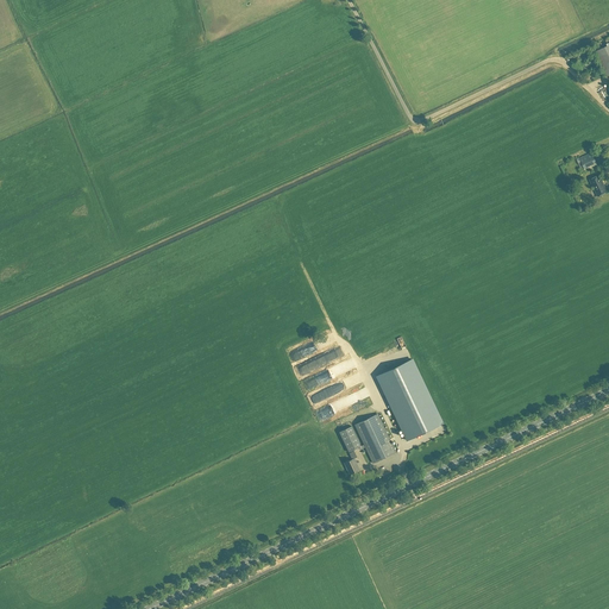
[(578,22),(566,25),(567,29),(563,30),(564,32),(576,29),(575,25),(579,24),(578,22)]
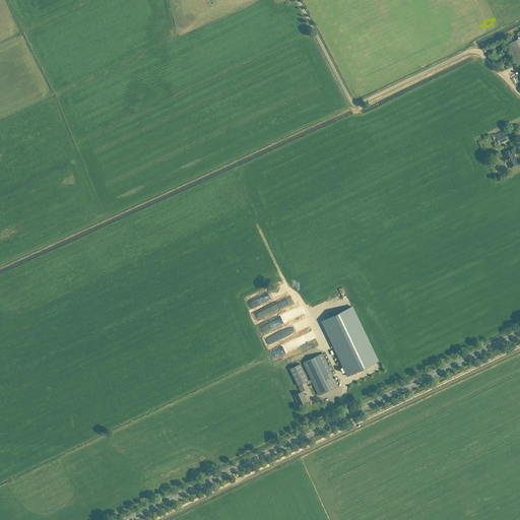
[(519,63),(519,38),(508,44),(517,65),(519,63)]
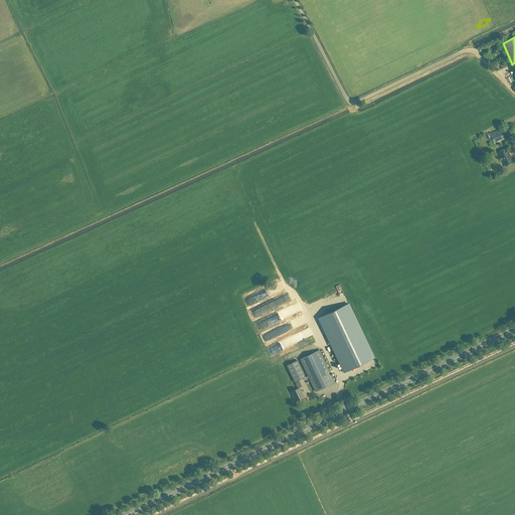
[(492,54),(494,59),(506,54),(503,49),(492,54)]
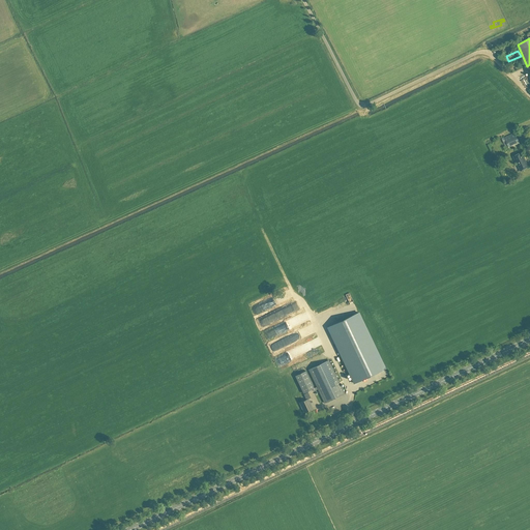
[(501,139),(507,149),(520,143),(514,133),(501,139)]
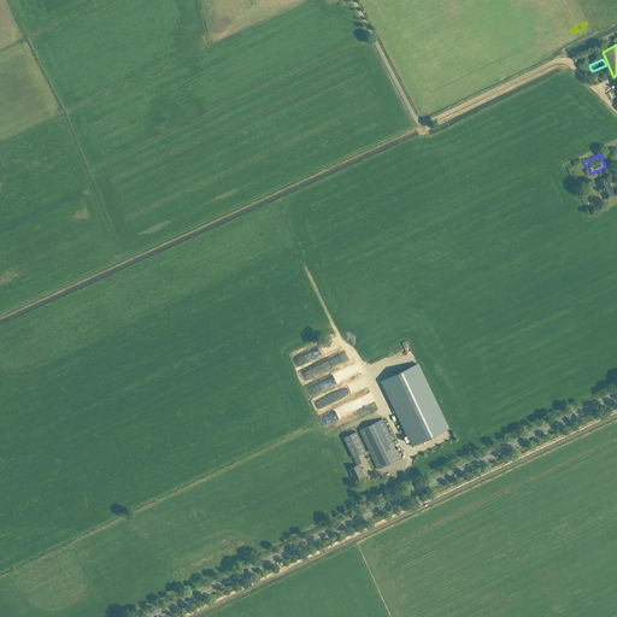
[(615,194),(607,177),(597,182),(605,199),(615,194)]
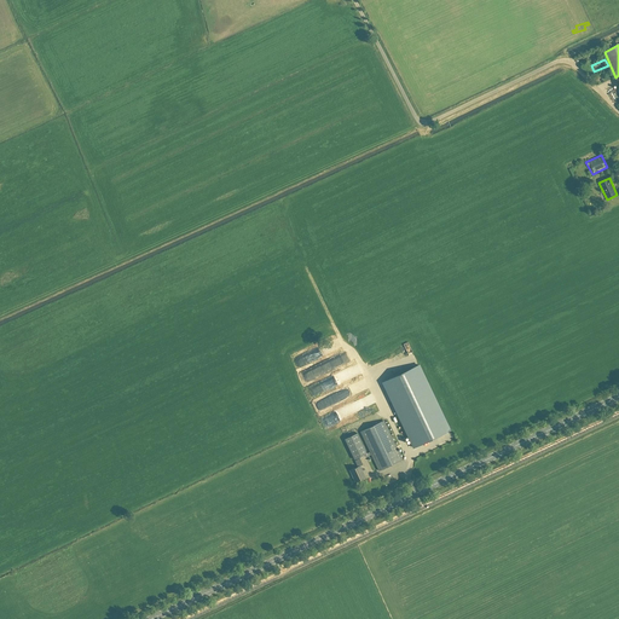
[(383,382),(415,447),(450,431),(418,365),(383,382)]
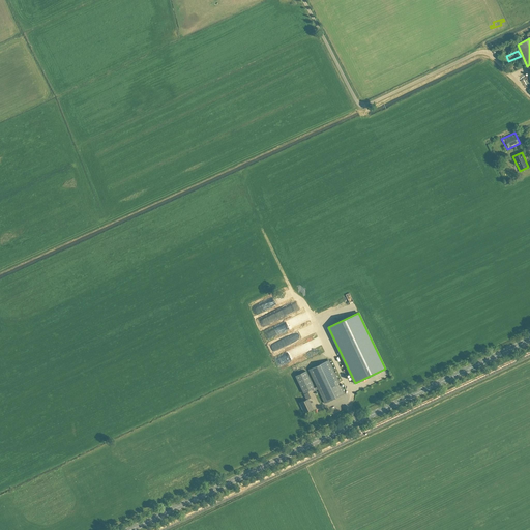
[(345,393),(328,360),(308,370),(325,403),(345,393)]
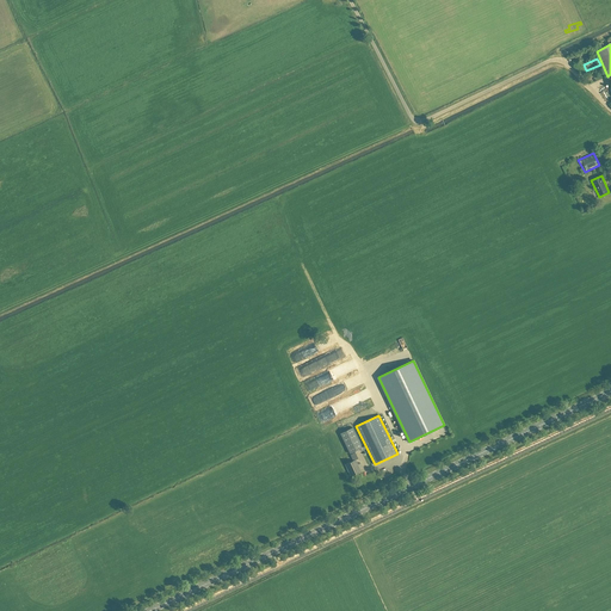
[(436,432),(442,439),(448,433),(443,426),(436,432)]
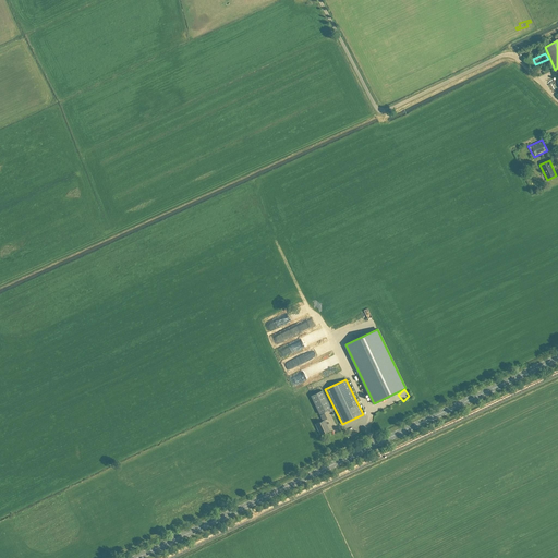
[(311,396),(319,414),(331,409),(323,390),(311,396)]
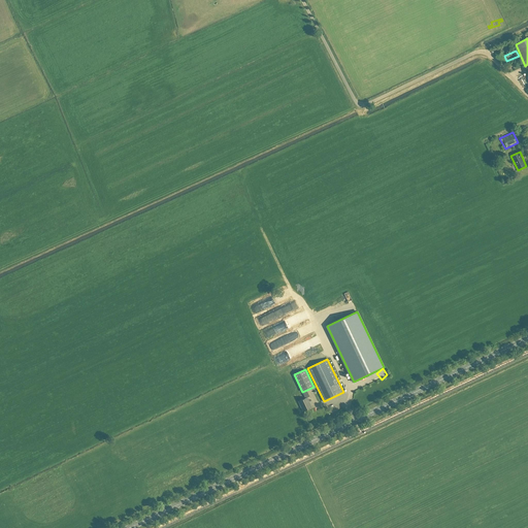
[(374,388),(357,395),(358,397),(354,398),(356,403),(377,394),(374,388)]
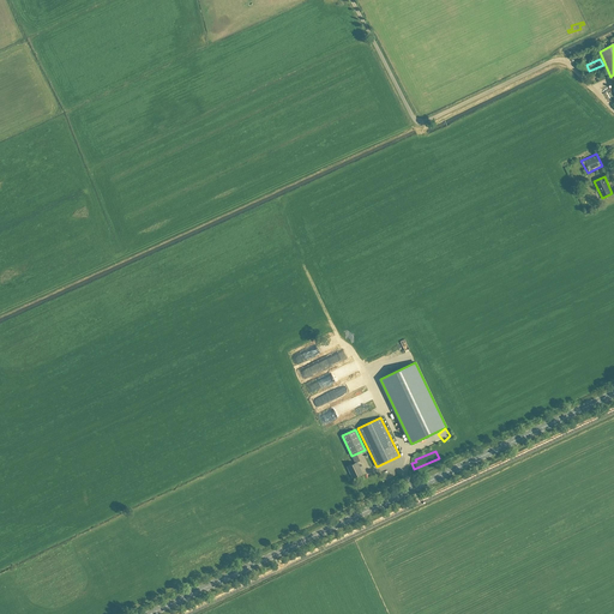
[(362,474),(356,462),(360,461),(357,455),(353,457),(355,463),(348,467),(353,477),(362,474)]
